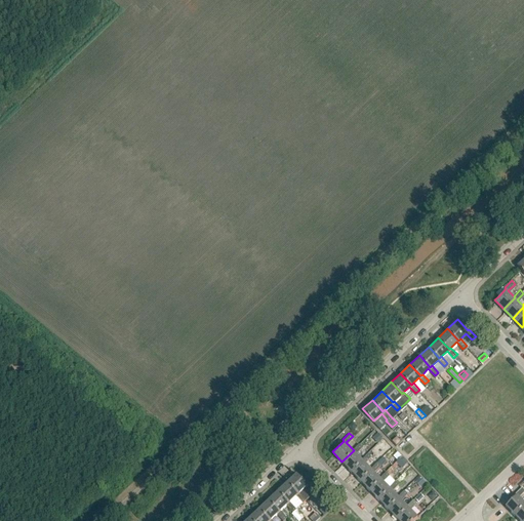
[(362,459),(361,457),(355,451),(362,445),(358,442),(352,448),(354,450),(341,462),(351,471),(362,459)]
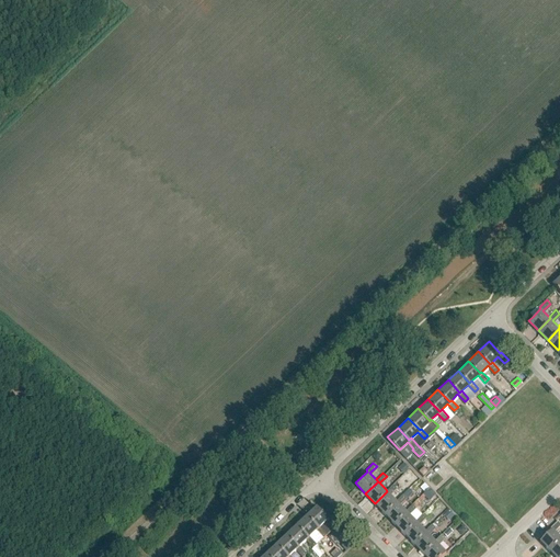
[(397,501),(396,499),(389,492),(397,486),(392,482),(386,489),(387,491),(375,503),(385,513),(397,501)]
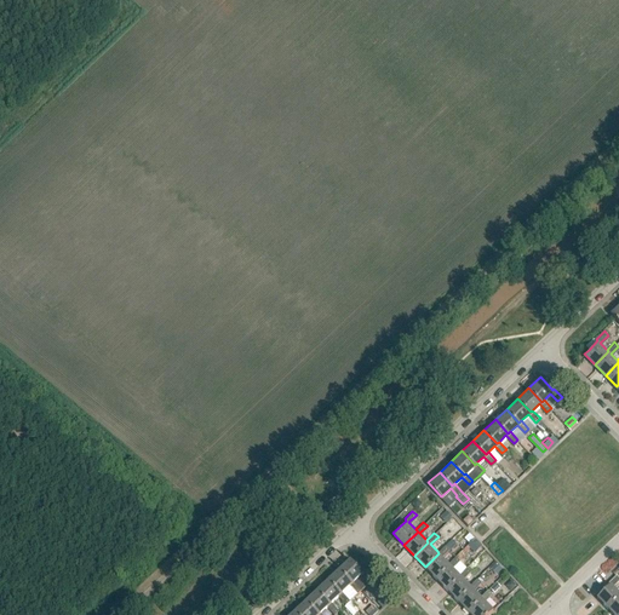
[(474,535),(466,542),(473,549),(480,541),(474,535)]
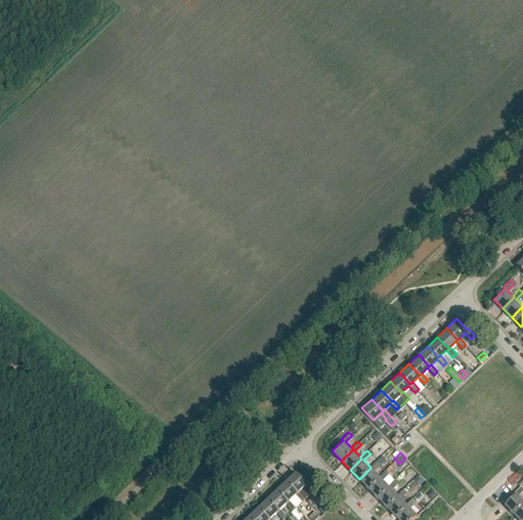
[(380,477),(378,475),(373,469),(379,463),(376,460),(369,466),(371,468),(359,479),(368,488),(380,477)]
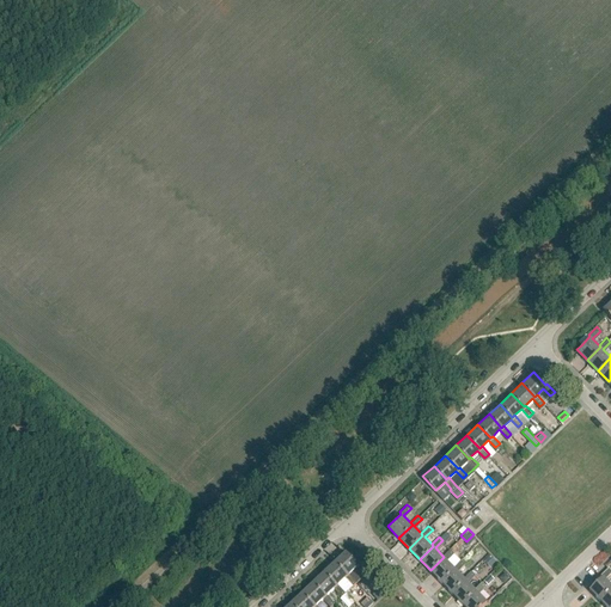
[(454,568),(452,565),(446,558),(453,551),(450,547),(441,555),(444,557),(431,570),(441,581),(454,568)]
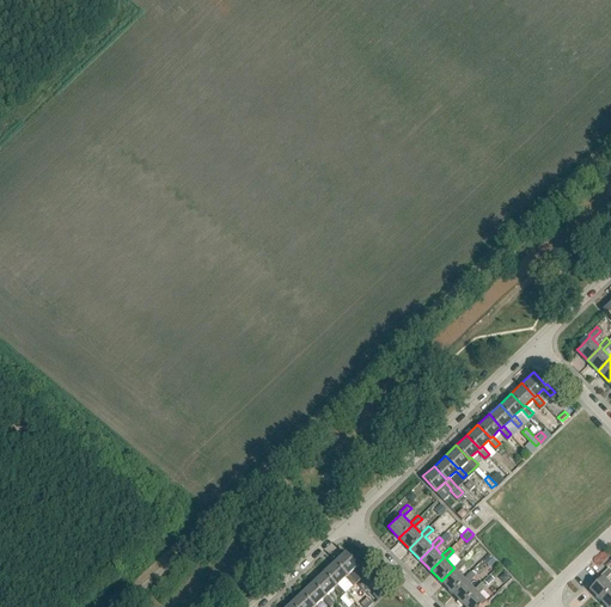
[(347,574),(348,571),(355,565),(362,572),(367,569),(359,560),(358,563),(344,550),(334,559),(347,574)]
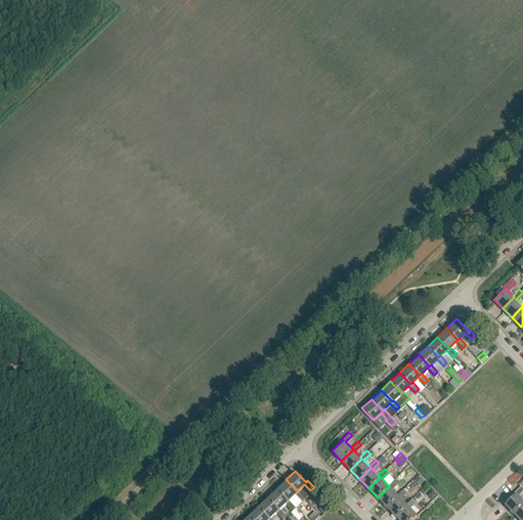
[(420,473),(415,478),(420,483),(425,478),(420,473)]
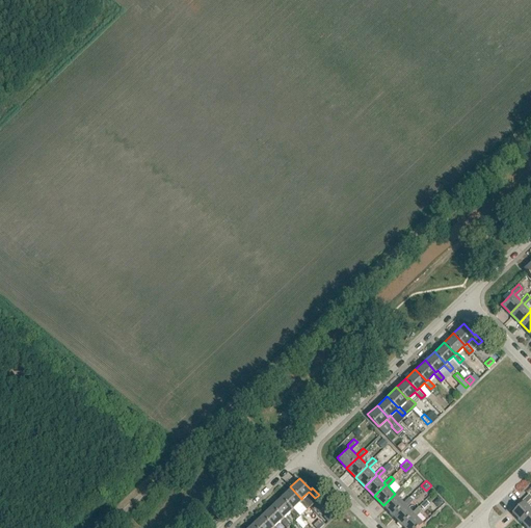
[(404,503),(402,501),(397,495),(403,489),(400,485),(393,492),(395,494),(383,505),(393,515),(404,503)]
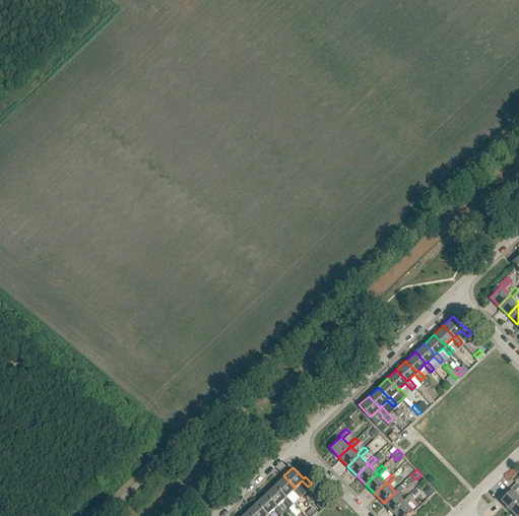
[(302,493),(296,486),(295,488),(283,475),(274,485),(284,496),(286,495),(293,490),(299,496),(302,493)]
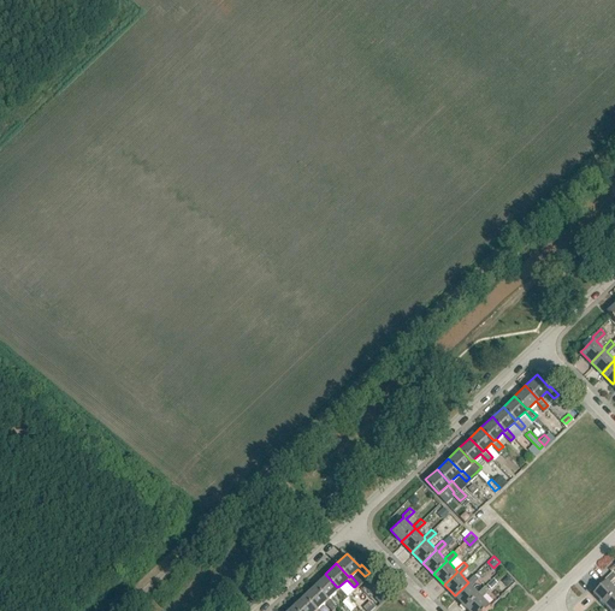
[(614,591),(614,587),(608,580),(614,573),(614,571),(611,569),(604,576),(605,579),(593,591),(604,601),(614,591)]
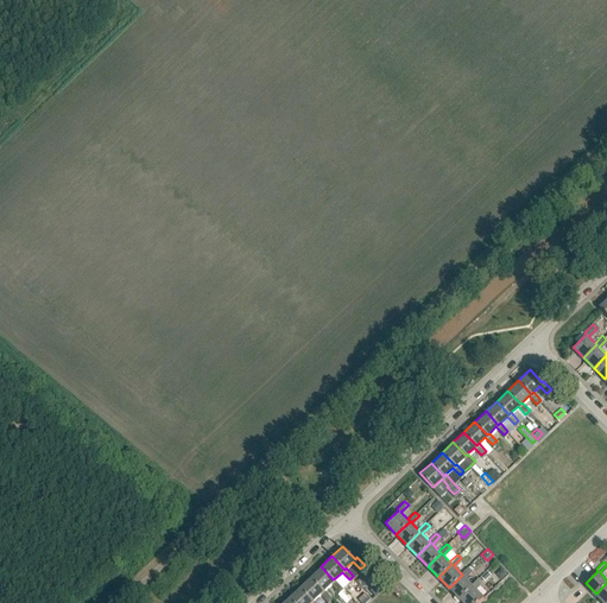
[(473,585),(470,583),(463,577),(472,569),(470,569),(467,565),(460,572),(462,575),(449,588),(459,598),(473,585)]
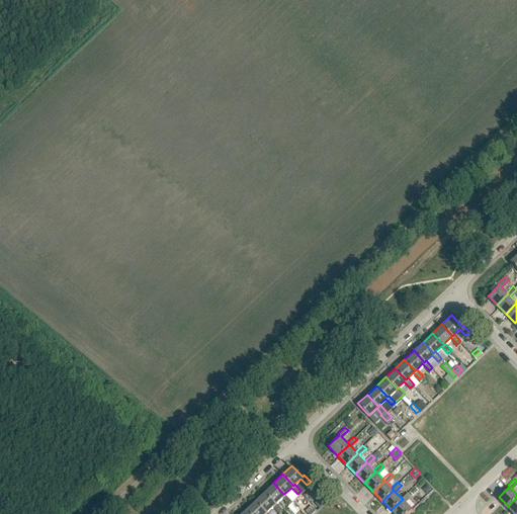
[(291,499),(285,493),(283,494),(273,483),(264,492),(274,503),(276,502),(282,496),(288,503),(291,499)]
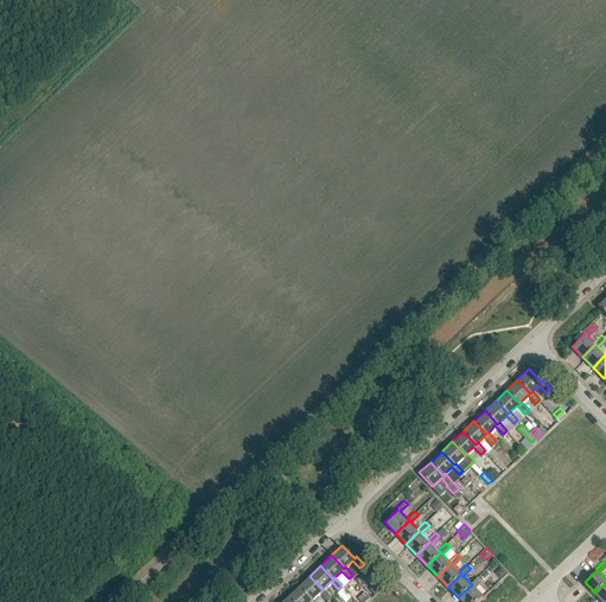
[(472,584),(458,597),(463,601),(474,601),(483,595),(473,587),(482,578),(477,575),(470,582),(472,584)]
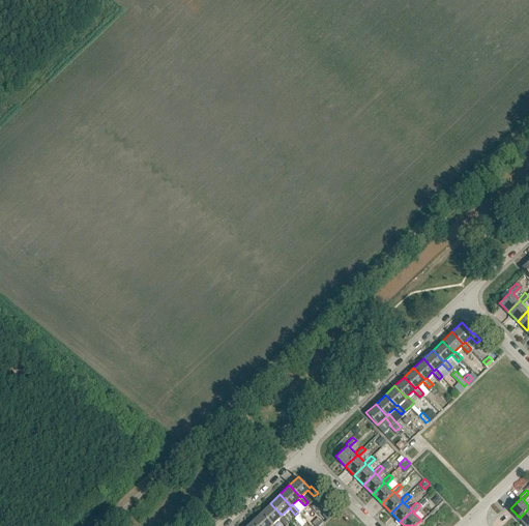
[(289,520),(283,514),(281,515),(270,503),(260,512),(271,524),(273,522),(278,517),(286,523),(289,520)]
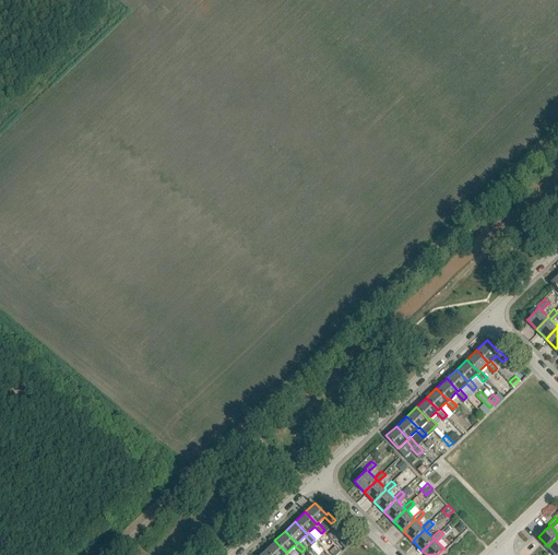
[(557,554),(557,532),(557,533),(557,536),(548,546),(555,554),(557,554)]
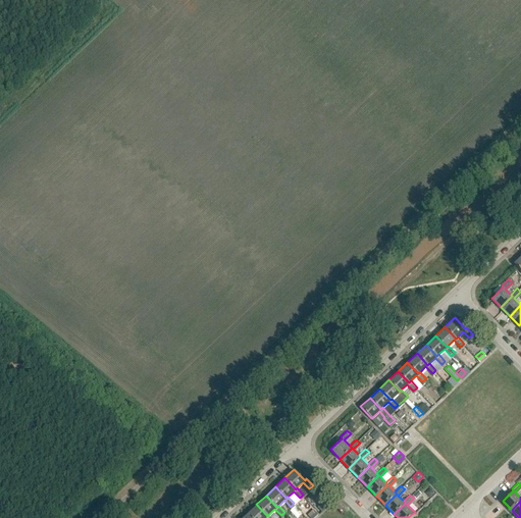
[(272,517),(269,514),(267,516),(256,504),(247,513),(251,517),(264,517),(265,517),(272,517)]
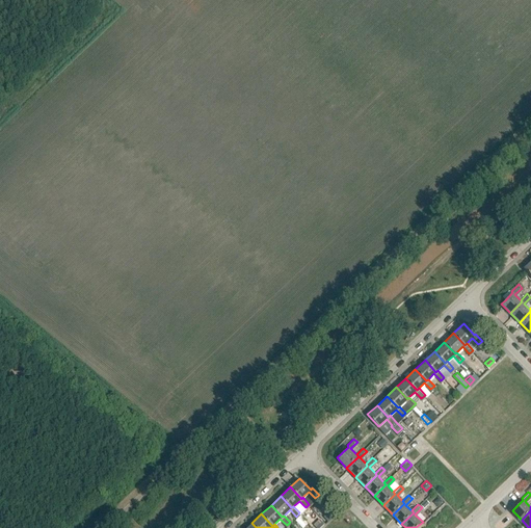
[(316,517),(310,523),(315,527),(316,527),(322,522),(316,517)]
